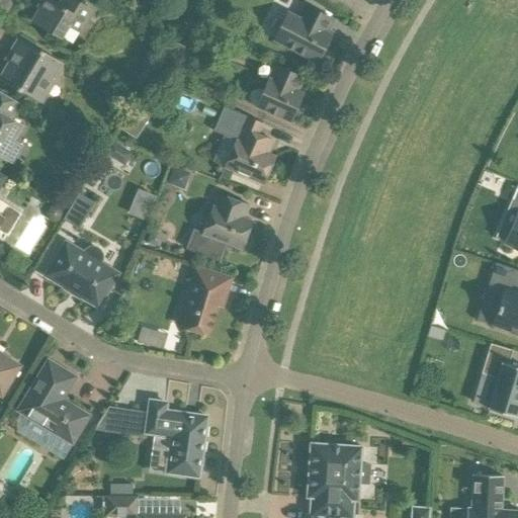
[(81,33),(94,12),(74,0),(70,0),(65,9),(50,0),(41,0),(37,8),(39,9),(32,21),(62,38),(69,26),(81,33)]
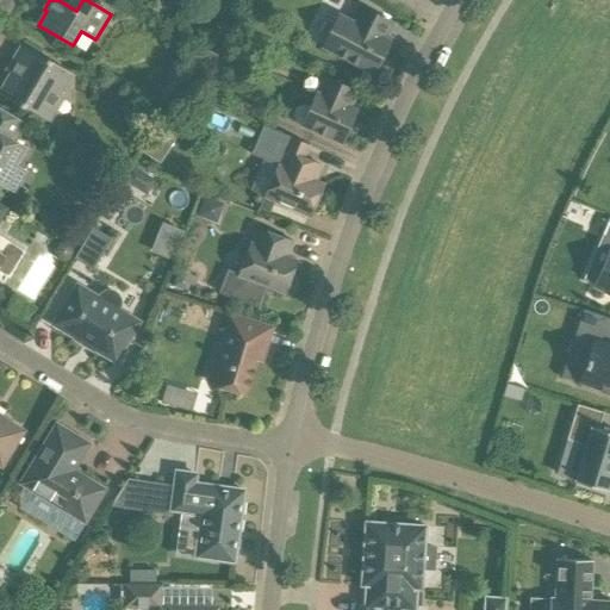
[(360,7),(353,23),(340,16),(323,48),(374,74),(386,50),(380,47),(392,24),(360,7)]
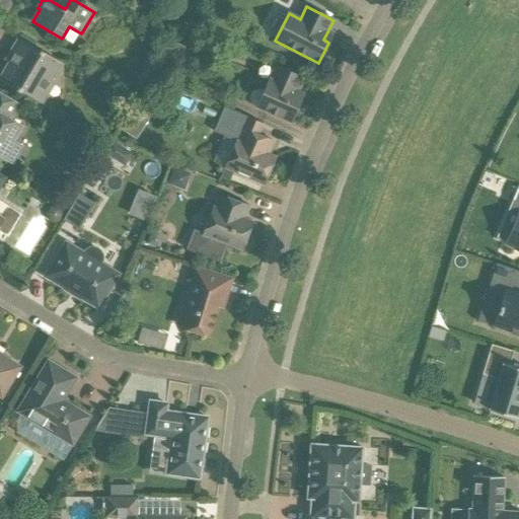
[(20,91),(36,101),(49,80),(51,81),(62,63),(41,51),(40,52),(19,39),(11,52),(14,54),(0,78),(0,80),(20,92),(20,91)]
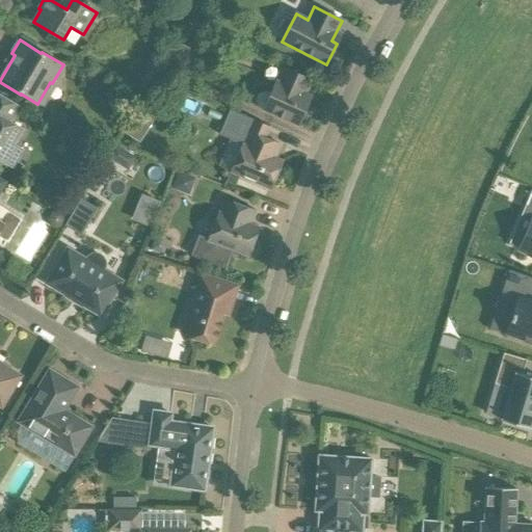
[(259,107),(264,110),(298,126),(308,104),(302,102),(312,81),(283,68),(271,94),(265,92),(260,95),(257,101),(259,107)]
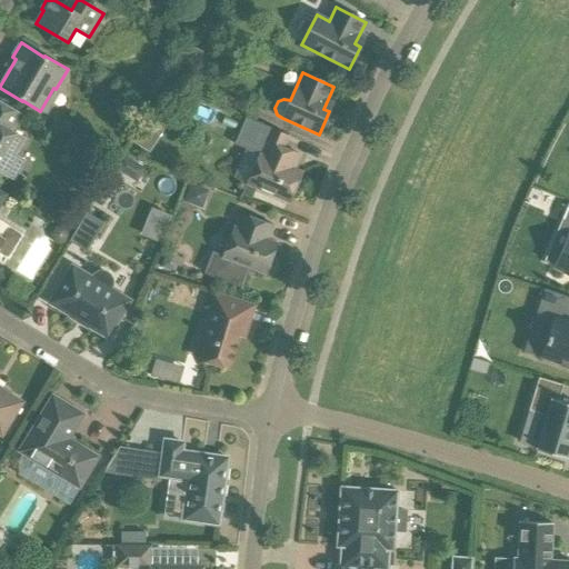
[(13,132),(23,116),(0,100),(0,170),(17,181),(30,158),(18,150),(25,139),(13,132)]
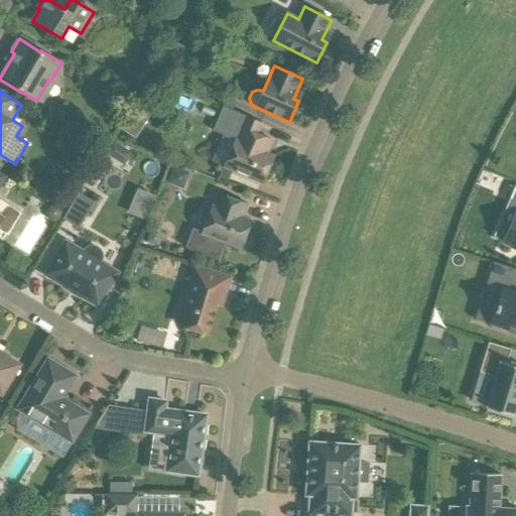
[(273,141),(258,134),(263,122),(224,105),(213,131),(235,141),(224,167),(262,184),(271,164),(264,161),(273,141)]
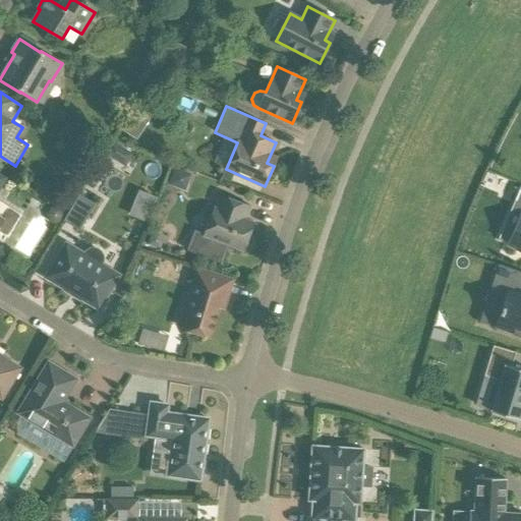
[(137,109),(124,131),(137,139),(152,118),(137,109)]
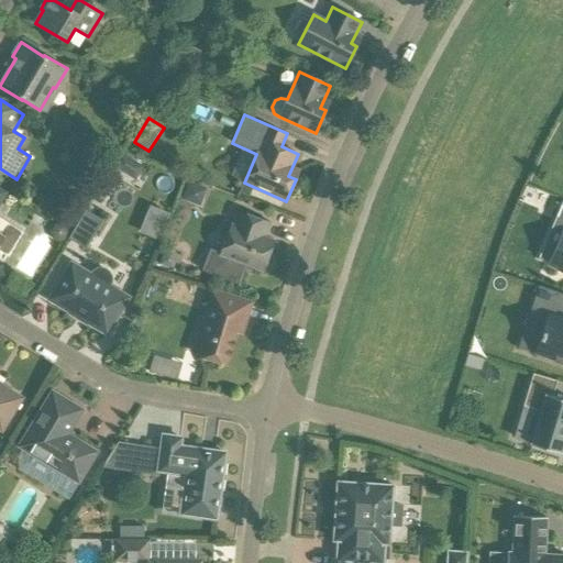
[(144,166),(123,153),(114,168),(135,180),(144,166)]
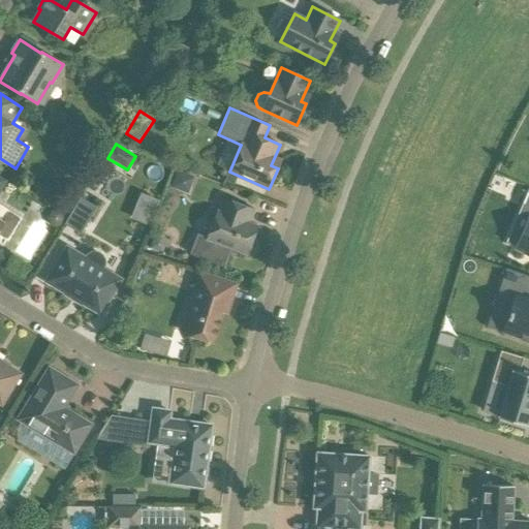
[(96,208),(80,197),(64,224),(80,235),(96,208)]
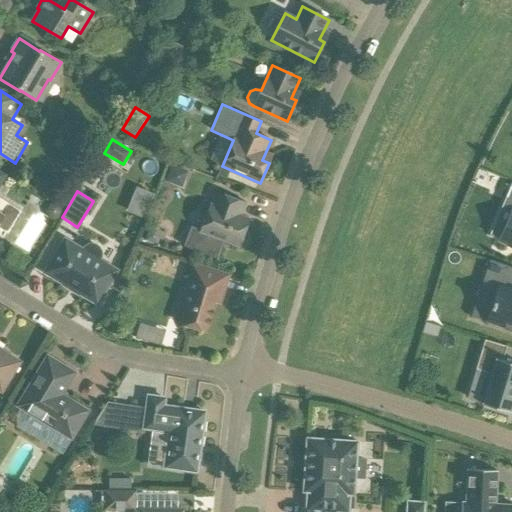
[(211,204),(201,230),(191,226),(183,246),(218,259),(224,241),(239,247),(247,226),(239,223),(246,204),(216,192),(212,204),(211,204)]
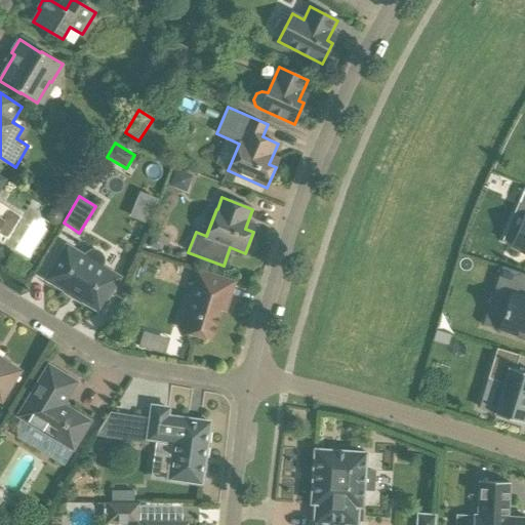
[(0,203),(0,235),(8,240),(22,217),(0,203)]
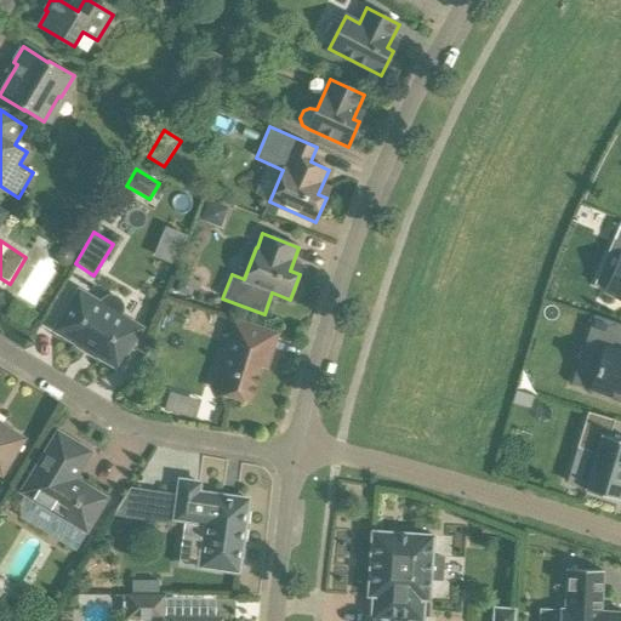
[(73,251),(67,246),(60,249),(55,255),(57,262),(63,267),(72,265),(75,258),(73,251)]
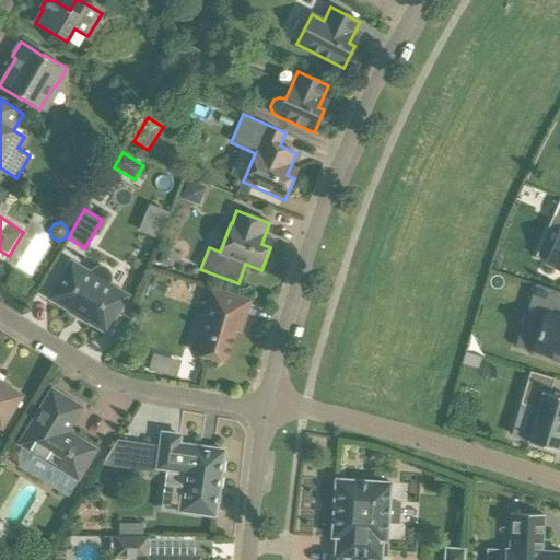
[(559,230),(549,225),(535,256),(551,263),(551,264),(559,267),(559,230)]
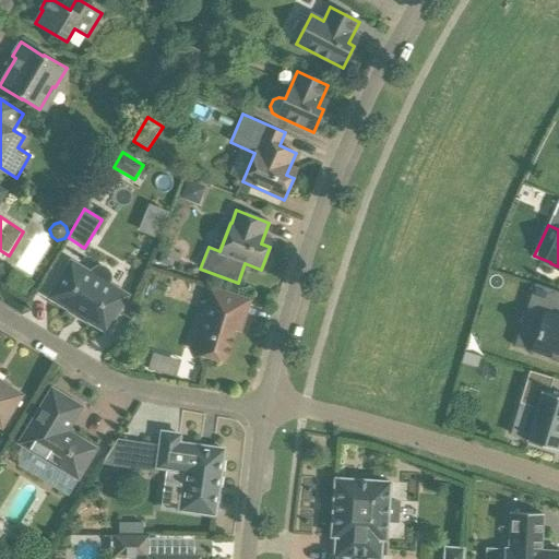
[(164,249),(158,263),(173,268),(175,261),(170,251),(164,249)]
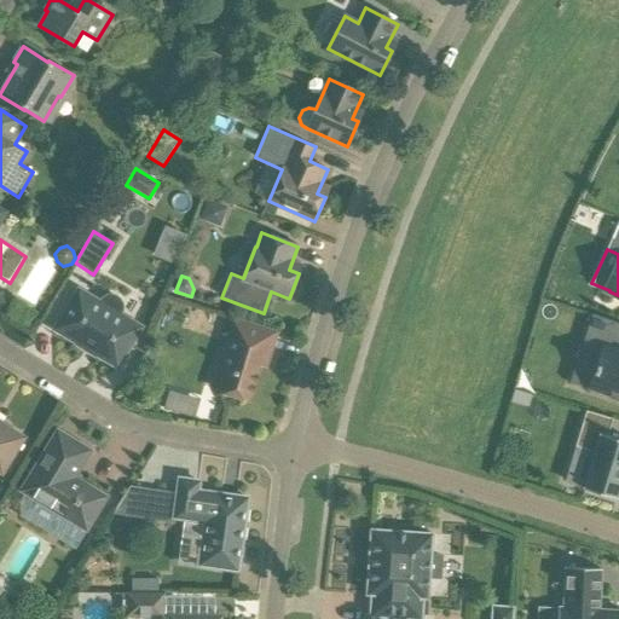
[(142,329),(120,316),(123,310),(123,304),(120,298),(114,294),(108,294),(102,298),(98,302),(80,291),(56,330),(117,368),(142,329)]
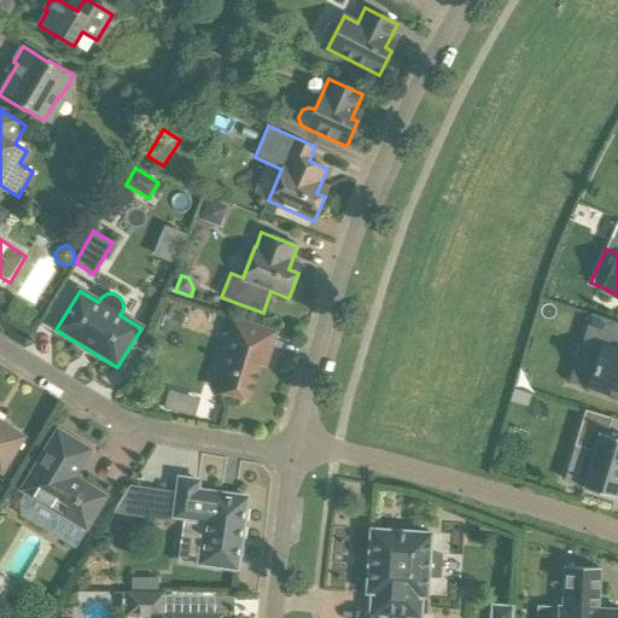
[(617,322),(595,315),(587,339),(589,340),(582,362),(599,368),(592,390),(617,398),(617,322)]
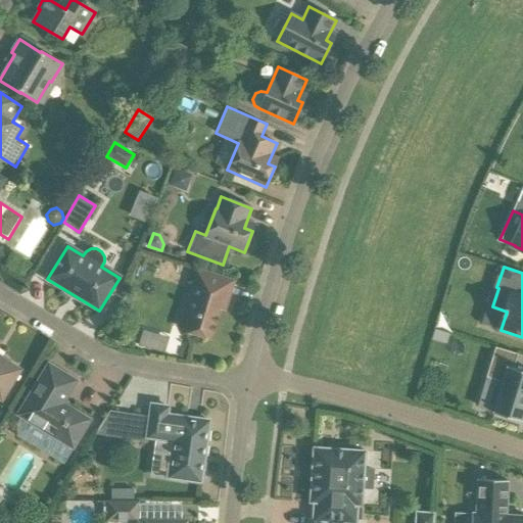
[(228,302),(234,280),(197,269),(181,322),(185,331),(210,339),(222,300),(228,302)]
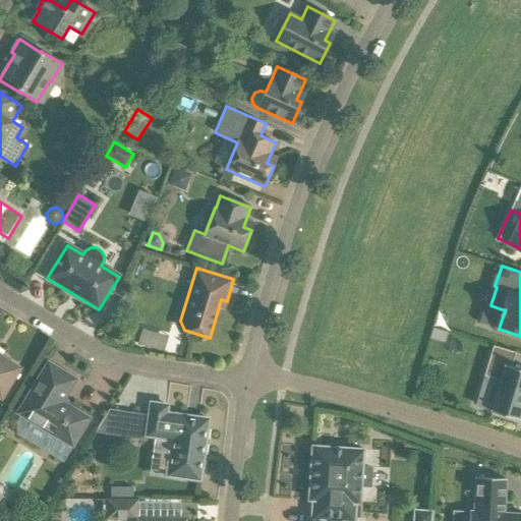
[(140,329),(138,345),(163,348),(165,332),(140,329)]
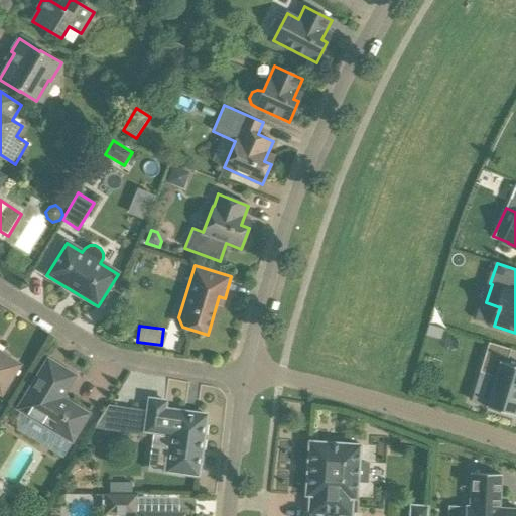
[(444,330),(429,326),(426,335),(441,340),(444,330)]
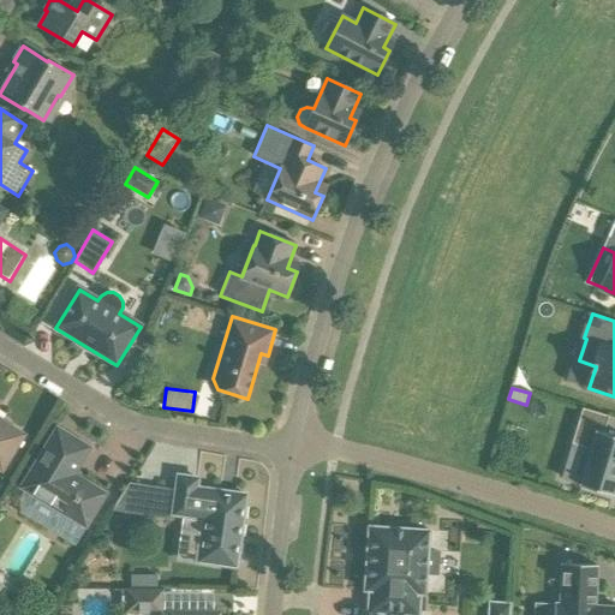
[(580,485),(613,495),(614,488),(614,435),(604,433),(609,416),(583,408),(572,443),(591,449),(580,485)]
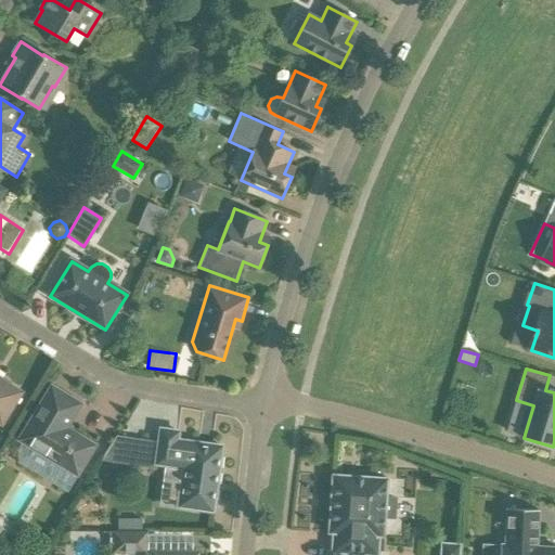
[(0,423),(2,425),(22,394),(0,379),(0,423)]
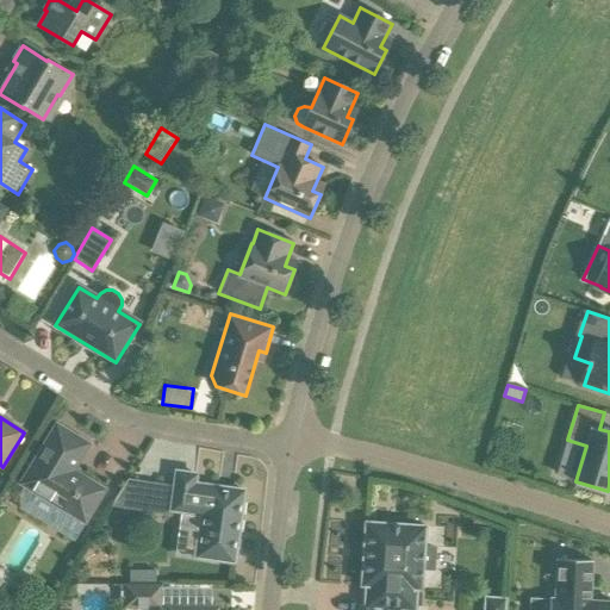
[(56,423),(20,485),(86,524),(106,490),(66,465),(81,439),(56,423)]
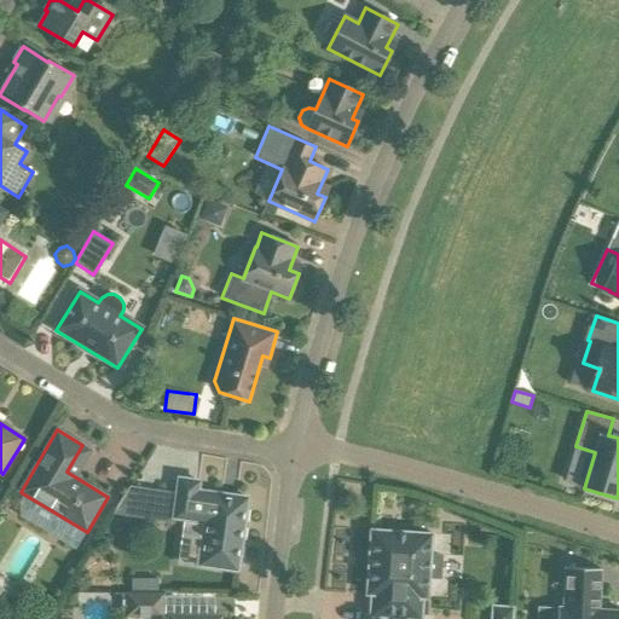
[(131,487),(114,515),(175,525),(177,519),(206,522),(200,566),(238,571),(248,499),(209,493),(209,496),(197,495),(200,482),(180,480),(178,495),(131,487)]
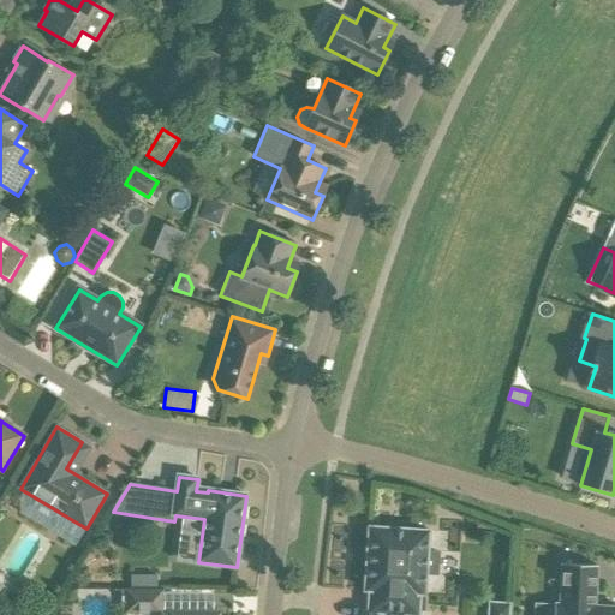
[(365,591),(370,591),(369,613),(404,614),(418,614),(421,595),(425,595),(427,574),(437,574),(439,553),(428,553),(429,531),(369,527),(365,591)]
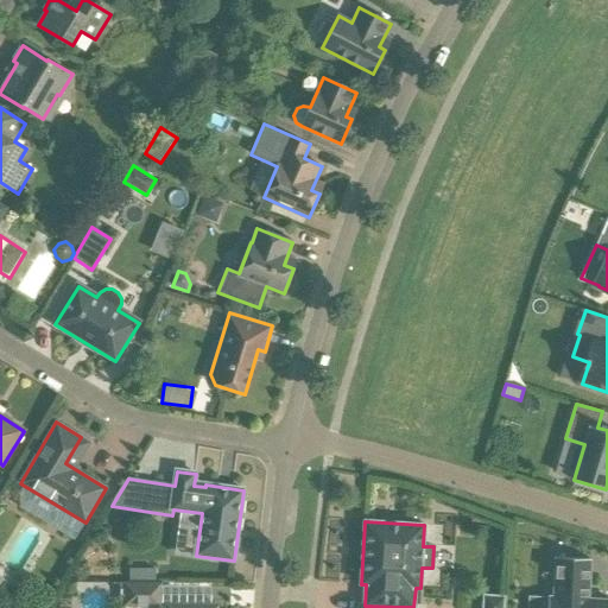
[(549,597),(548,607),(607,607),(607,600),(588,600),(590,559),(556,558),(553,597),(549,597)]
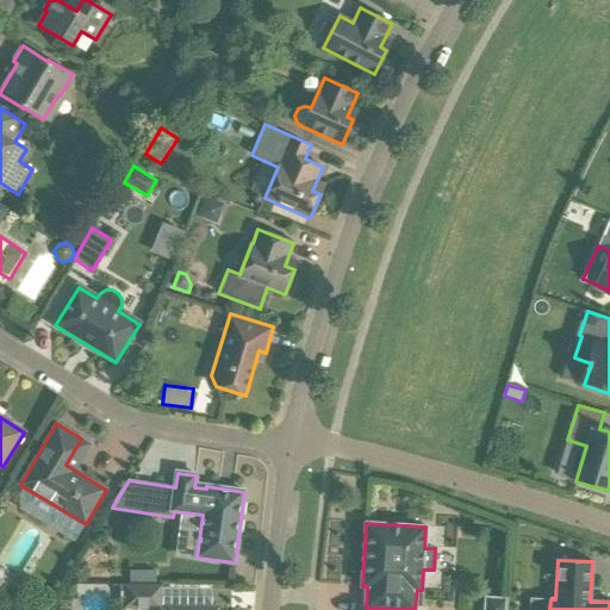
[(162,585),(124,585),(124,609),(145,609),(162,609),(162,608),(162,585)]
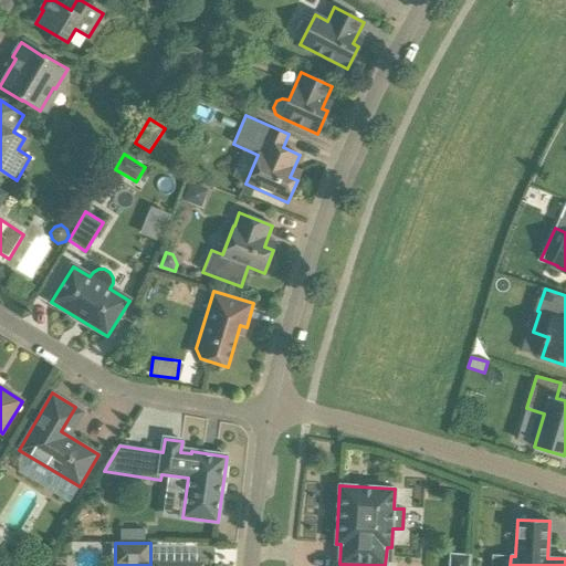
[(450,565),(468,565),(469,557),(451,556),(450,565)]
